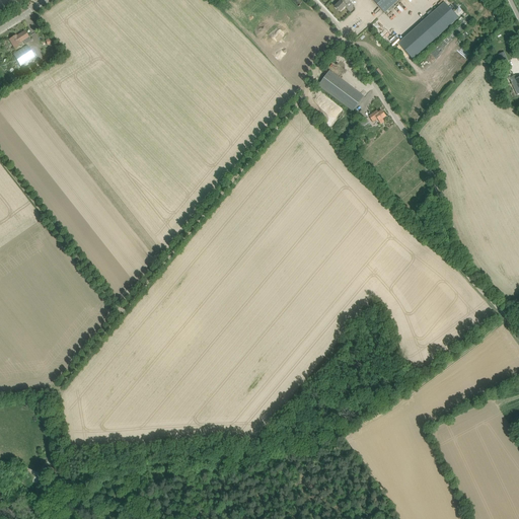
[(335,6),(340,12),(351,2),(348,0),(340,0),(341,1),(335,6)]
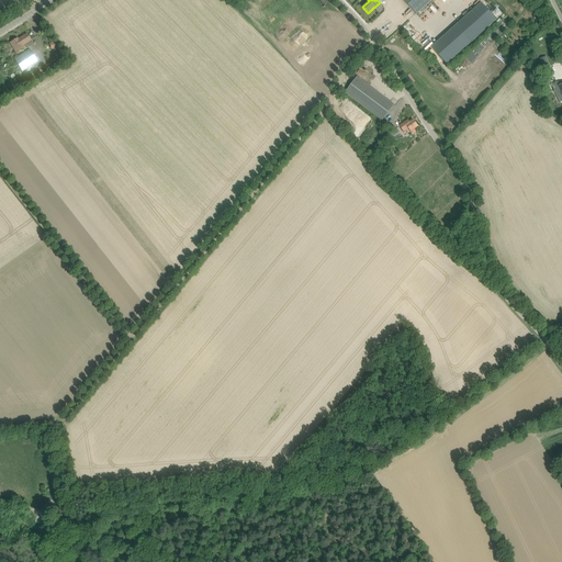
[(404,0),(417,14),(422,10),(431,0),(404,0)]
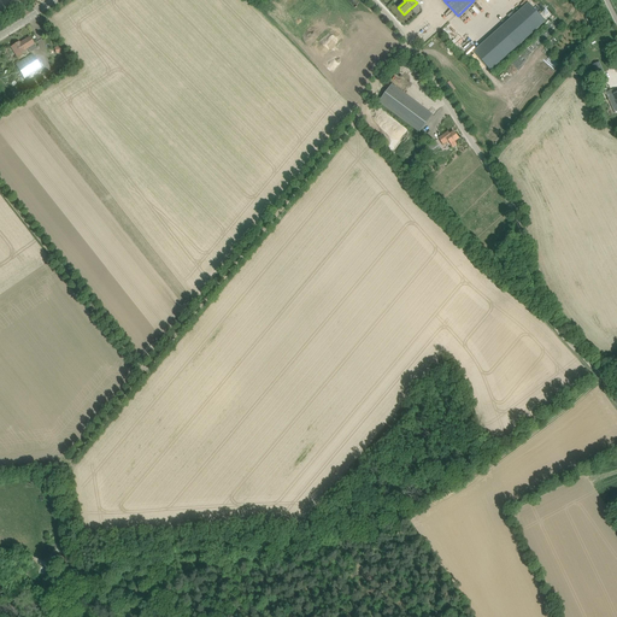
[(529,3),(474,52),(491,70),(545,22),(529,3)]
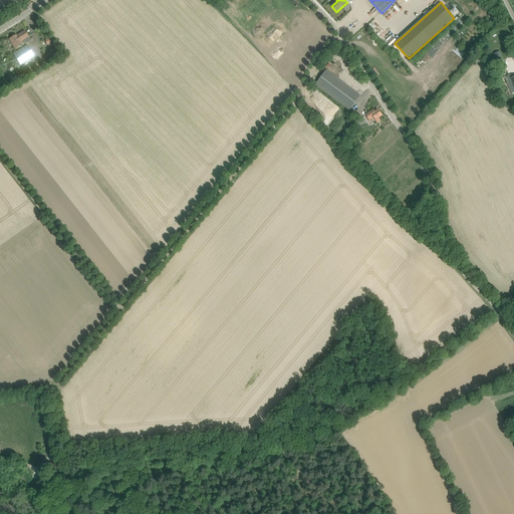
[(9,39),(12,43),(15,48),(19,46),(20,46),(21,46),(22,46),(22,45),(22,44),(22,43),(21,42),(24,40),(29,37),(25,31),(19,34),(19,35),(19,36),(17,37),(16,35),(9,39)]
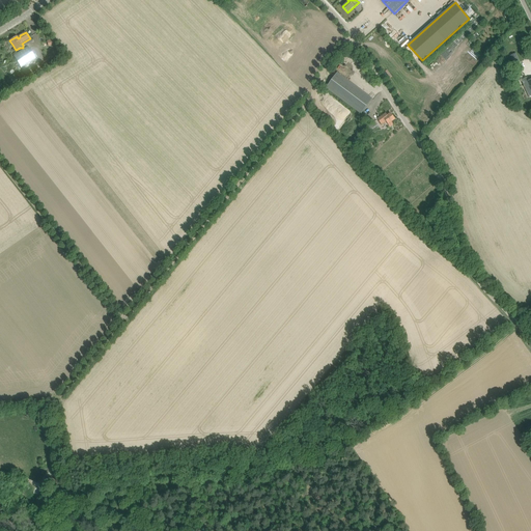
[(36,58),(29,47),(14,56),(21,67),(36,58)]
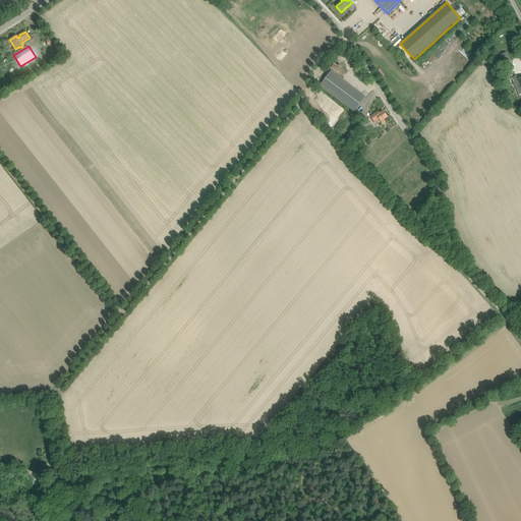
[(507,52),(501,55),(505,63),(510,61),(510,60),(507,52)]
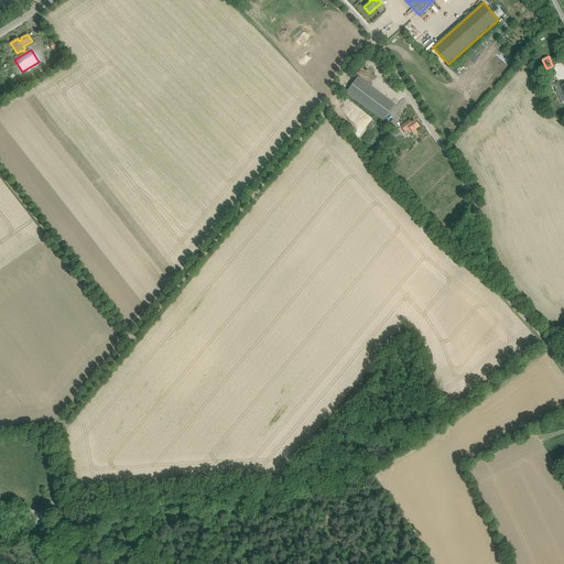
[(25,76),(29,82),(44,72),(41,66),(25,76)]
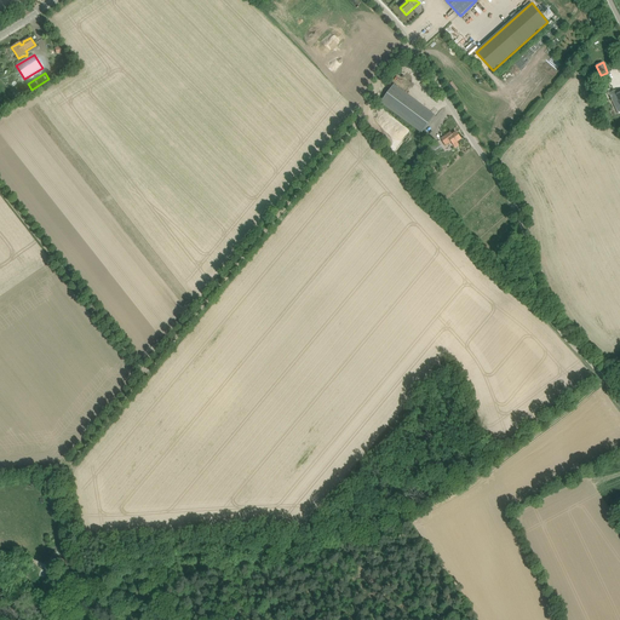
[(394,85),(380,103),(422,133),(435,115),(394,85)]
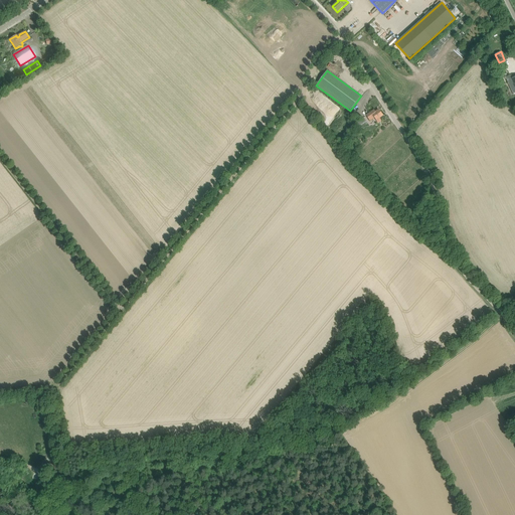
[(514,76),(512,78),(510,76),(506,78),(513,94),(514,93),(514,76)]
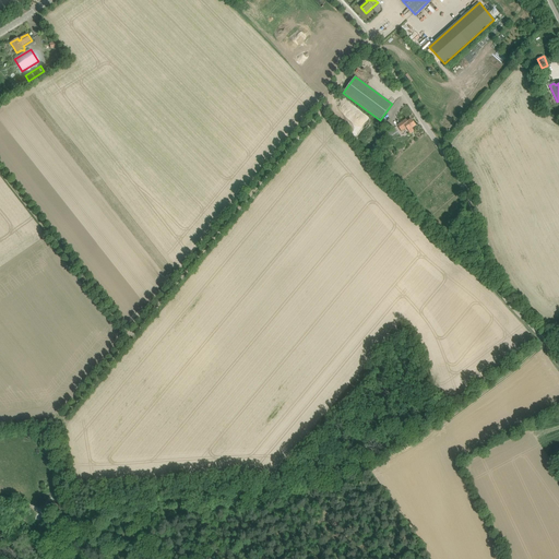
[(406,119),(402,122),(397,125),(402,131),(407,128),(411,133),(414,131),(412,128),(416,126),(412,119),(408,121),(406,119)]
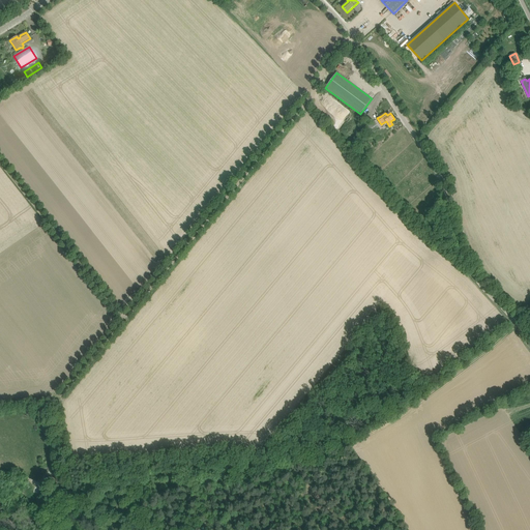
[(361,149),(365,153),(374,144),(370,140),(361,149)]
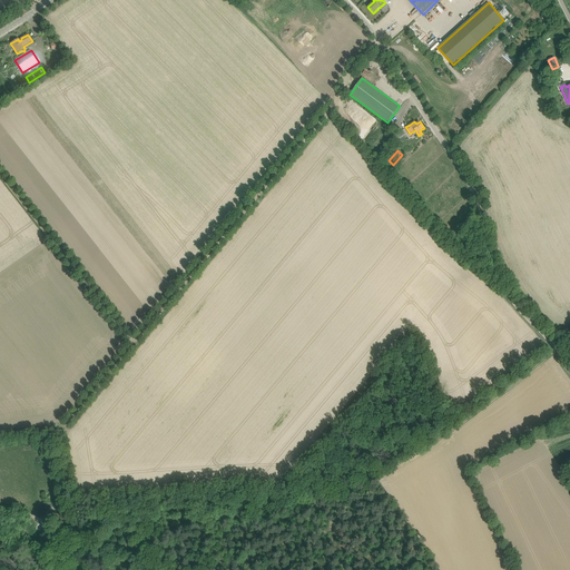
[(67,516),(49,511),(47,518),(65,523),(67,516)]
